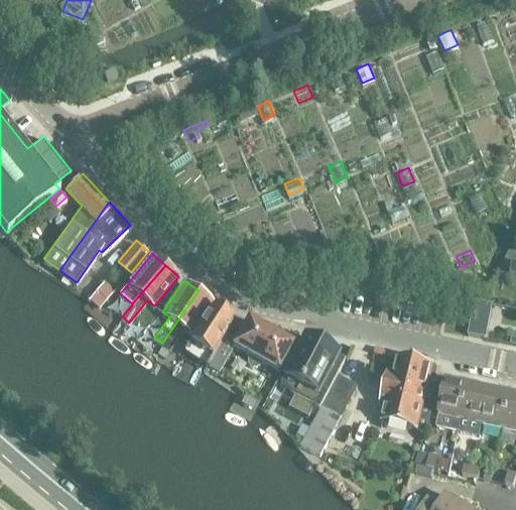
[(213,299),(199,290),(162,343),(157,350),(164,354),(169,347),(169,348),(183,327),(190,332),(213,299)]
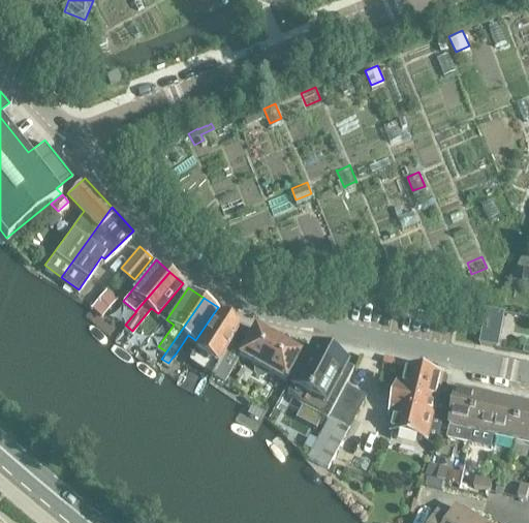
[(493,318),(495,308),(488,306),(486,316),(493,318)]
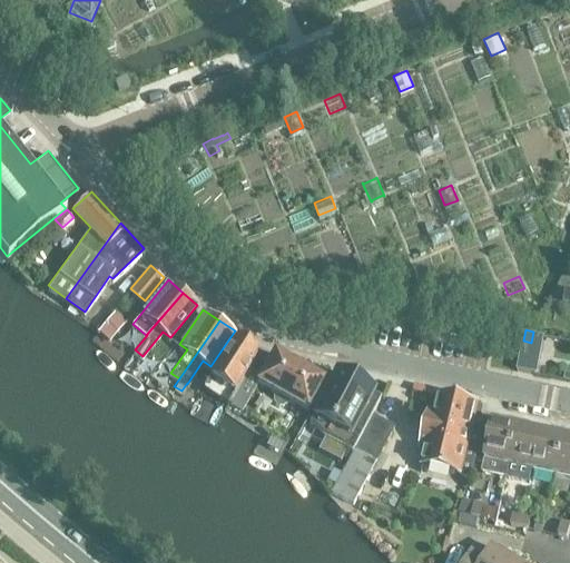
[(229,398),(256,351),(236,336),(205,382),(199,391),(209,397),(215,388),(229,398)]
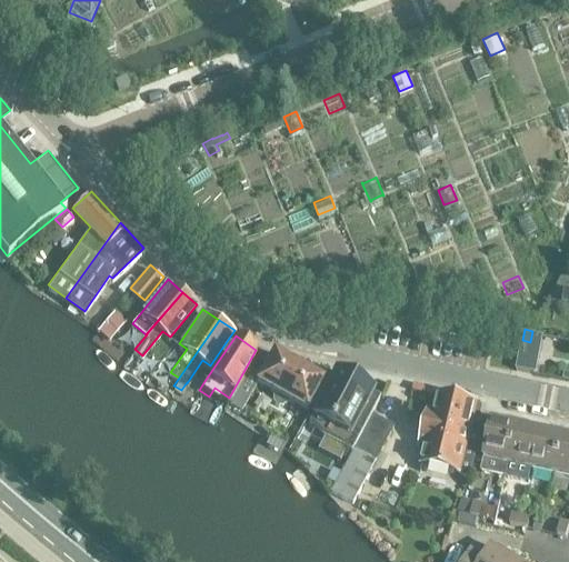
[(322,378),(323,375),(321,374),(321,375),(305,365),(292,359),(275,349),(276,349),(273,348),(272,350),(260,371),(249,364),(230,400),(241,407),(257,379),(258,380),(259,379),(275,388),(272,392),(272,393),(272,395),(272,397),(273,399),(275,400),(276,401),(278,402),(279,402),(281,402),(282,402),(286,400),(288,395),(305,405),(307,407),(308,404),(307,404),(322,378)]
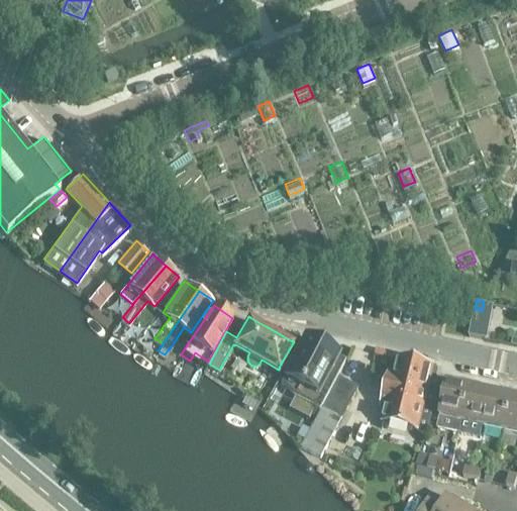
[(319,406),(345,356),(338,352),(338,351),(305,334),(280,380),(294,393),(319,406)]
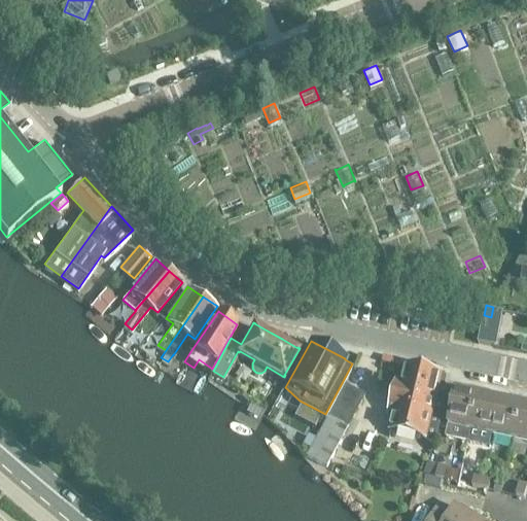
[(435,394),(442,370),(407,361),(402,377),(396,376),(394,386),(400,387),(401,385),(435,394)]
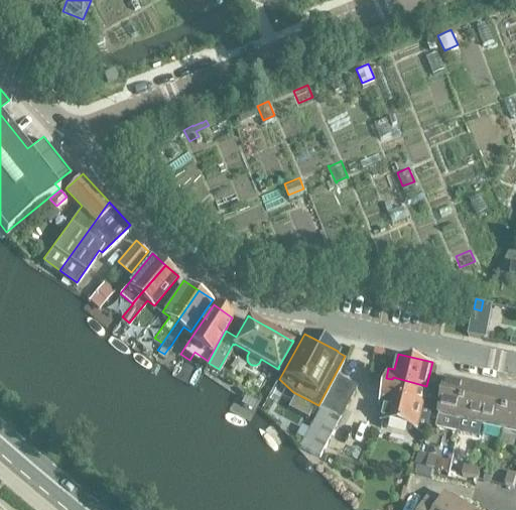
[(319,453),(357,382),(337,372),(299,442),(319,453)]
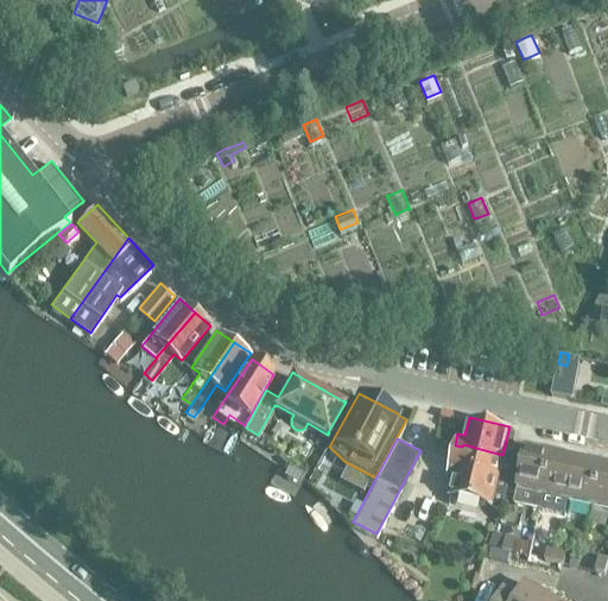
[(543,491),(552,444),(542,441),(540,448),(525,444),(517,485),(543,491)]
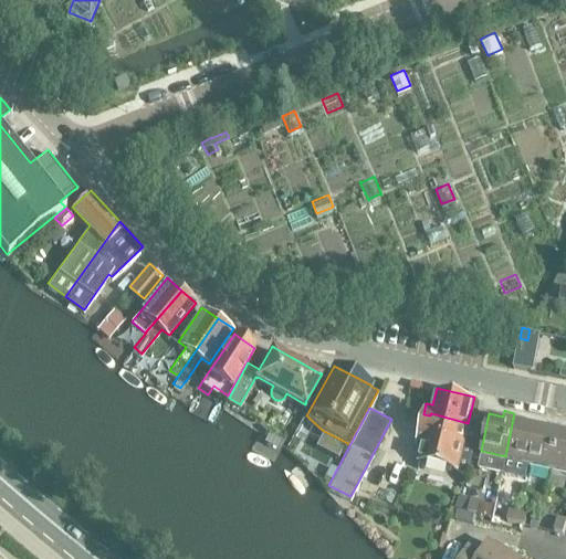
[(467,468),(478,425),(468,423),(431,413),(430,415),(423,414),(417,439),(423,440),(420,457),(467,468)]
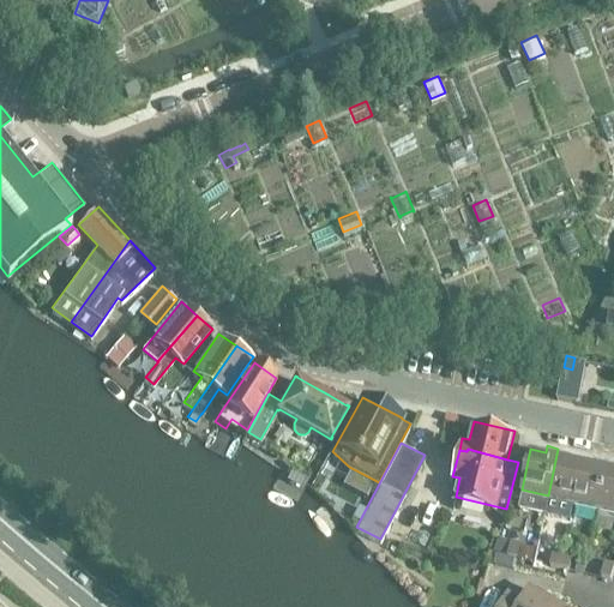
[(573,500),(582,460),(569,457),(570,451),(558,449),(548,496),(573,500)]
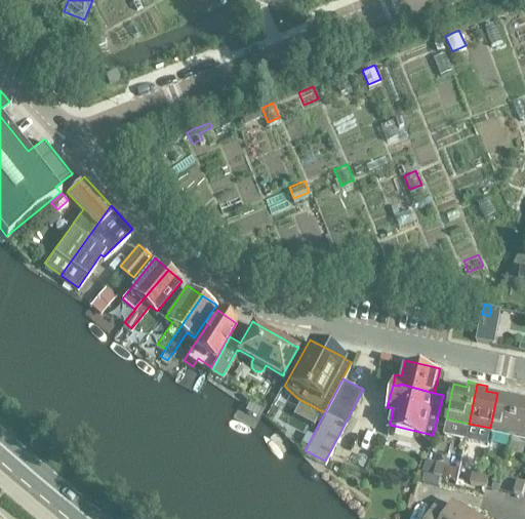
[(512,433),(520,393),(511,391),(510,396),(497,393),(490,428),(512,433)]
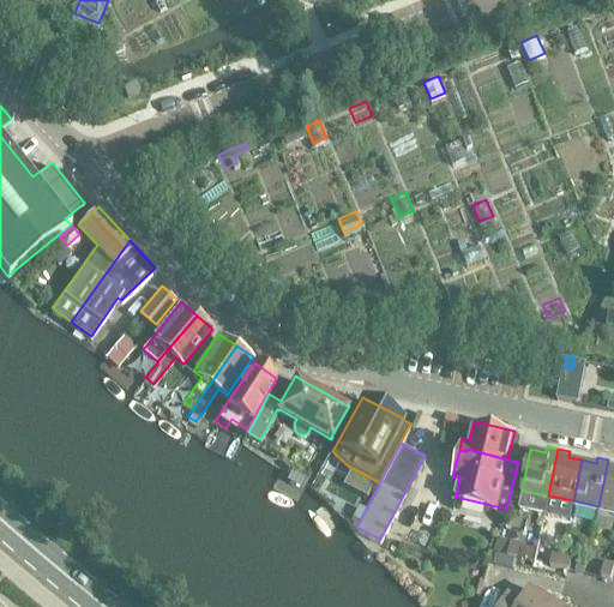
[(613,510),(613,460),(608,460),(599,506),(613,510)]
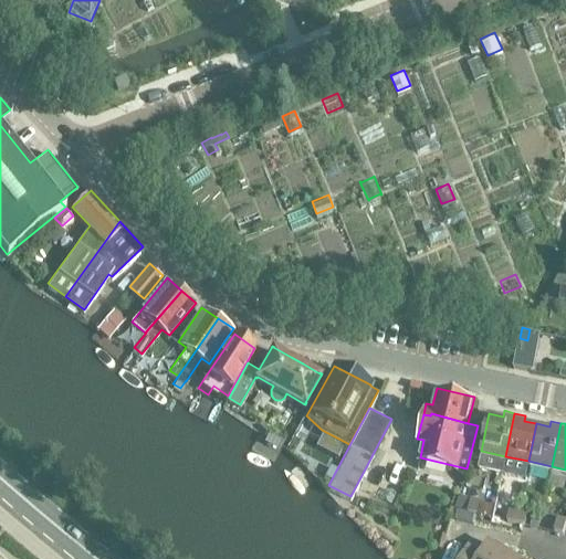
[(477,509),(480,496),(471,494),(468,508),(477,509)]
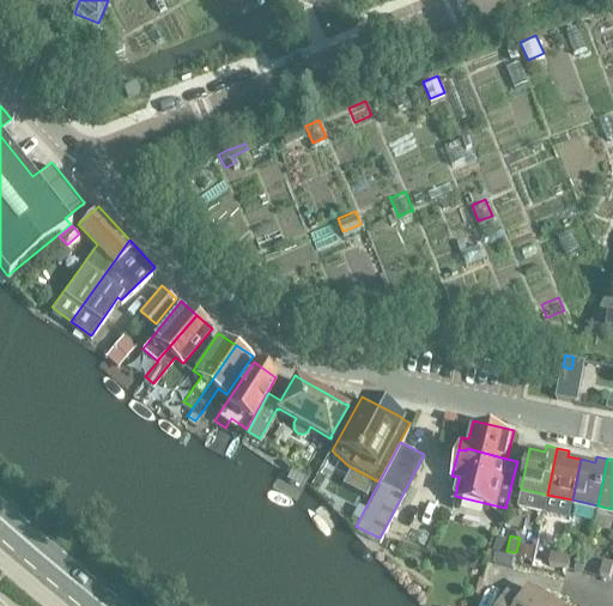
[(559,562),(562,547),(553,545),(550,559),(559,562)]
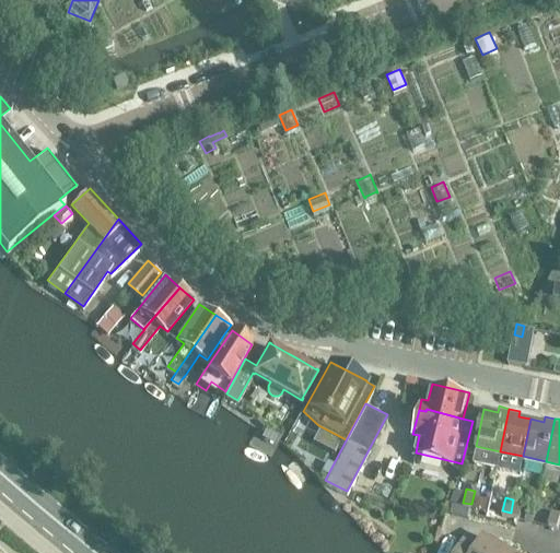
[(518,515),(522,502),(513,499),(511,513),(518,515)]
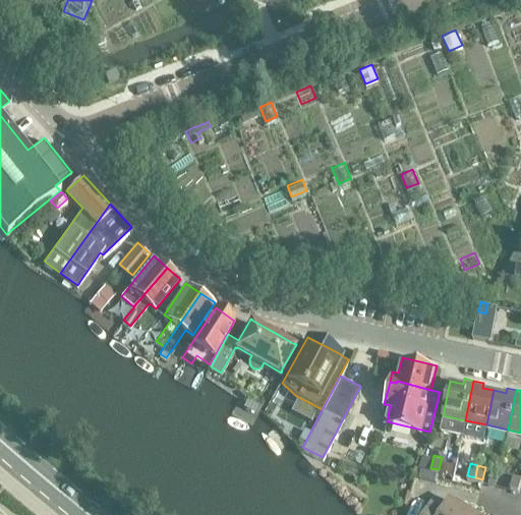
[(518,488),(520,474),(513,473),(511,485),(518,488)]
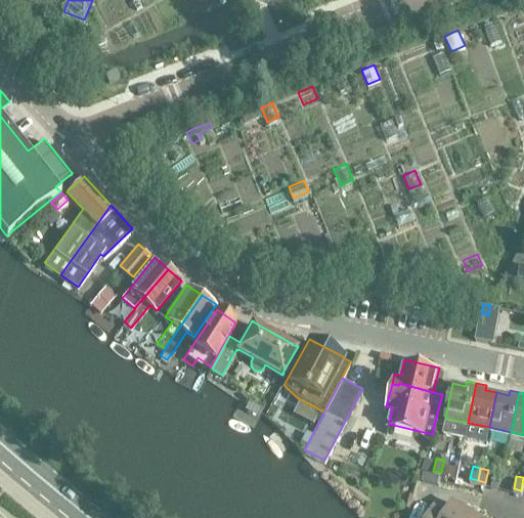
[(471,517),(475,512),(453,499),(445,512),(434,505),(425,517),(471,517)]
